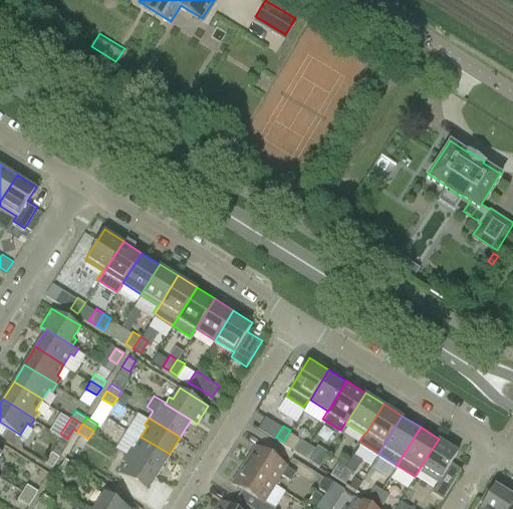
[(170,454),(141,437),(135,448),(131,446),(126,452),(159,472),(170,454)]
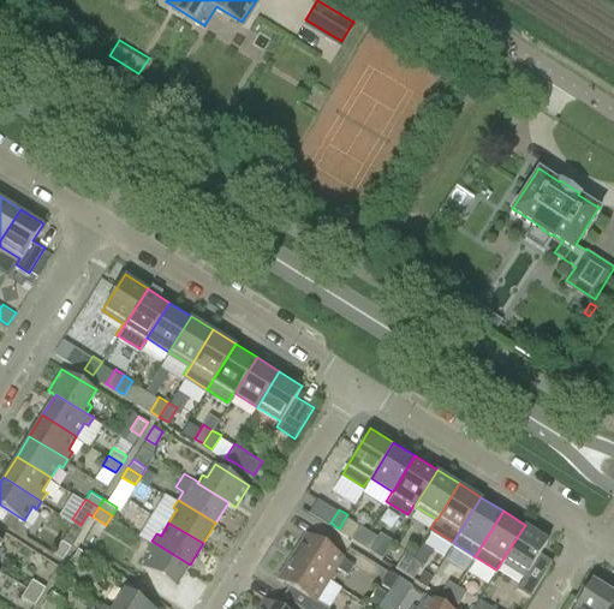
[(361,542),(370,529),(361,523),(352,537),(361,542)]
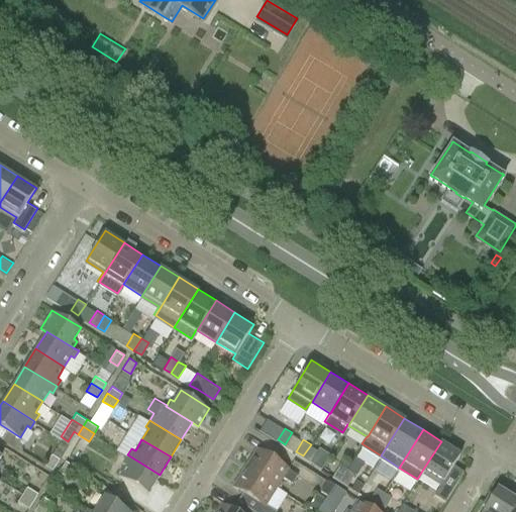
[(441,441),(422,471),(441,483),(435,493),(445,500),(465,470),(454,464),(460,452),(441,441)]
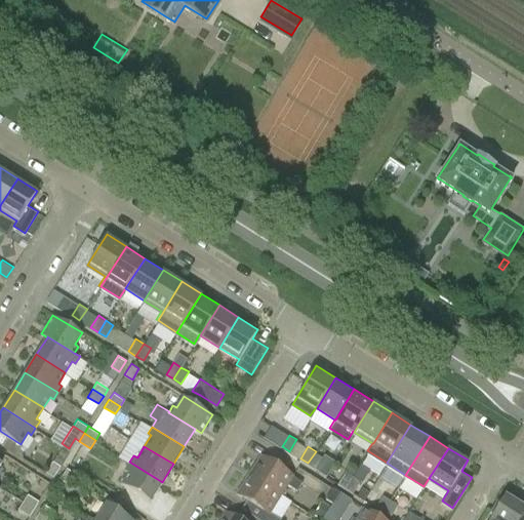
[(316,451),(308,463),(316,468),(323,455),(316,451)]
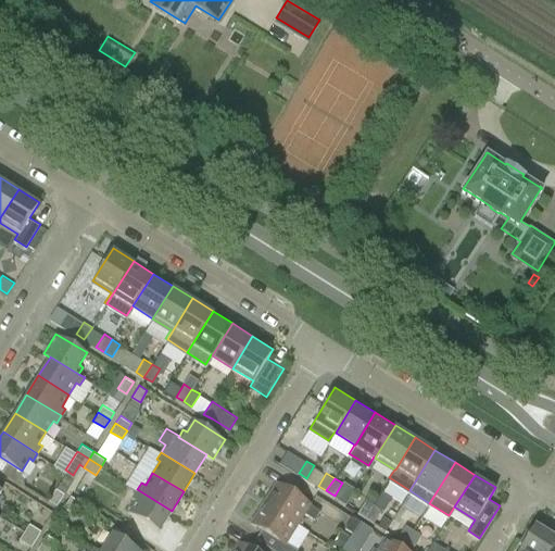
[(319,508),(276,480),(264,501),(298,522),(305,511),(314,516),(319,508)]
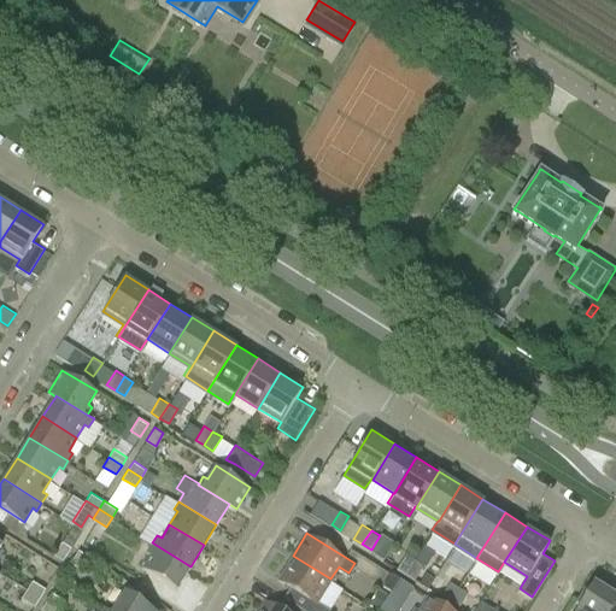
[(63,540),(54,553),(63,559),(71,546),(63,540)]
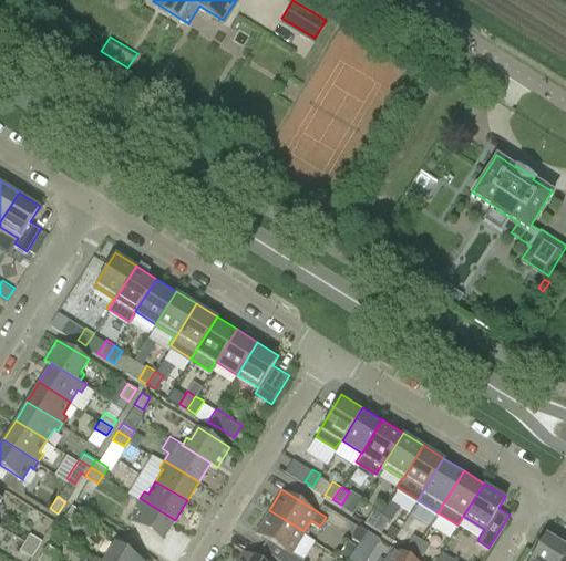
[(175,520),(140,498),(135,506),(139,508),(131,520),(163,540),(175,520)]
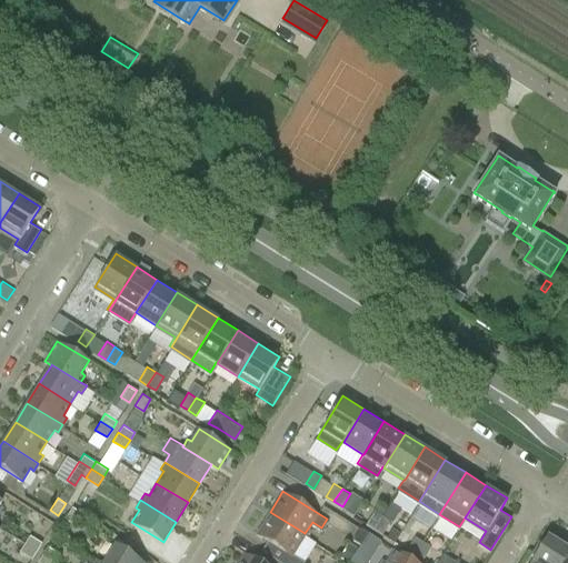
[(72,505),(65,518),(73,522),(81,510),(72,505)]
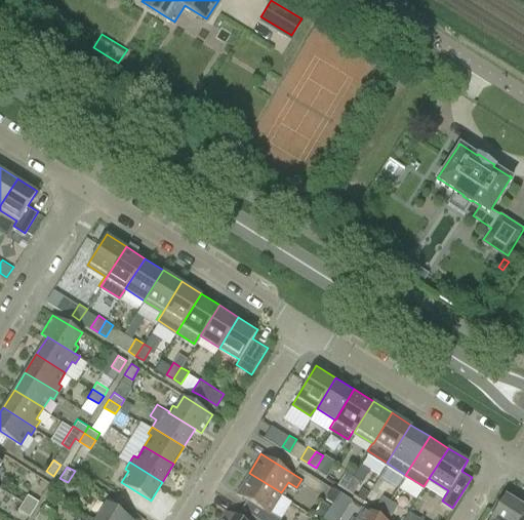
[(346,486),(353,475),(346,470),(338,482),(346,486)]
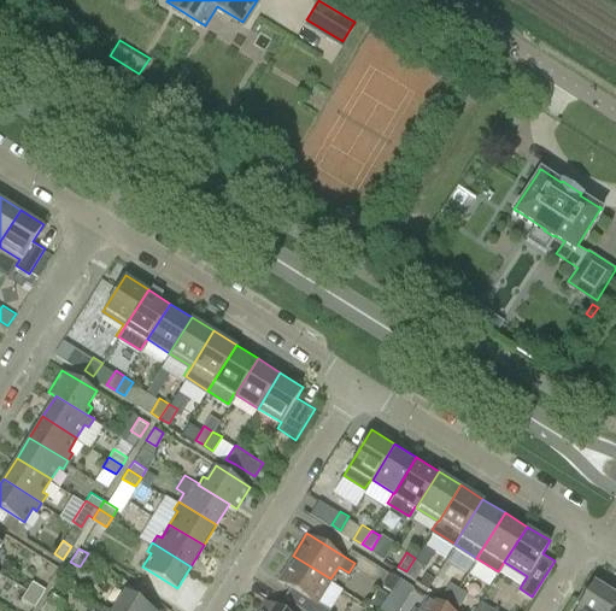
[(280,577),(317,601),(330,579),(293,556),(280,577)]
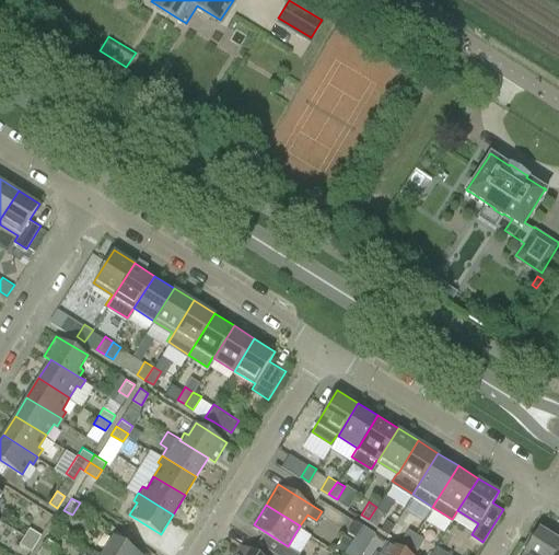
[(376,507),(369,519),(376,524),(385,511),(376,507)]
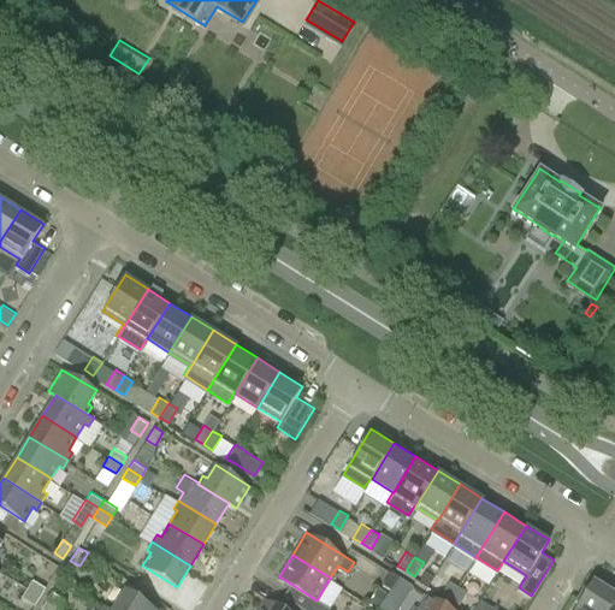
[(390,590),(398,575),(391,570),(383,584),(390,590)]
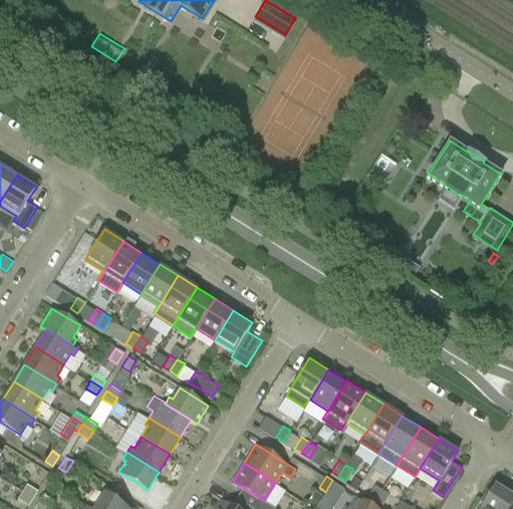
[(316,506),(320,508),(330,508),(344,487),(332,480),(325,492),(324,494),(316,506)]
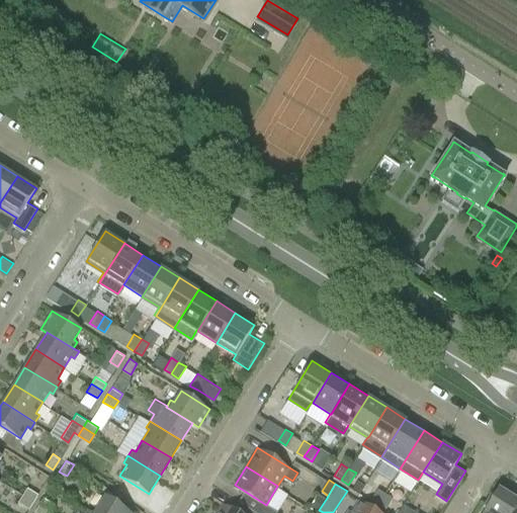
[(22,494),(33,500),(38,493),(27,486),(22,494)]
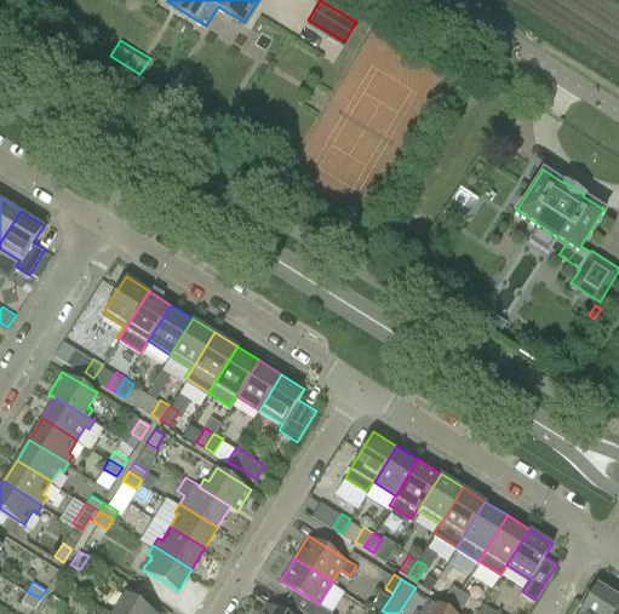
[(453,602),(462,589),(453,583),(443,597),(453,602)]
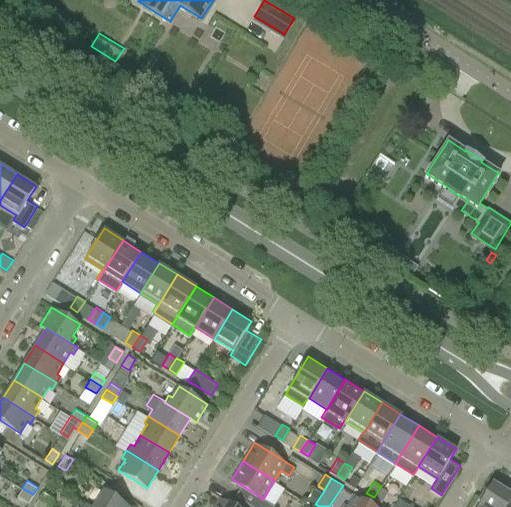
[(510,502),(509,501),(510,498),(510,491),(493,481),(489,487),(485,484),(477,496),(481,499),(476,506),(510,506),(510,502)]
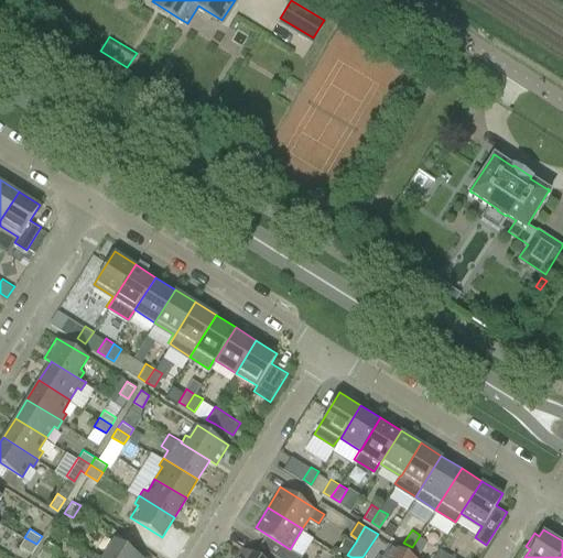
[(420,535),(412,547),(420,553),(428,539),(420,535)]
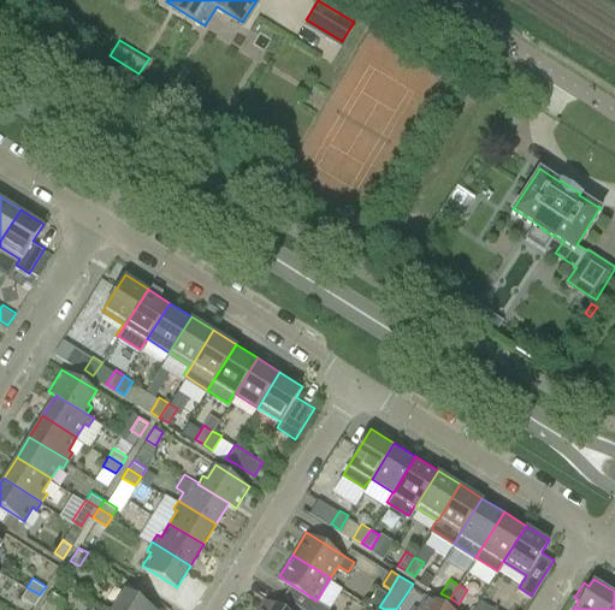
[(389,592),(378,586),(367,602),(378,609),(379,606),(389,592)]
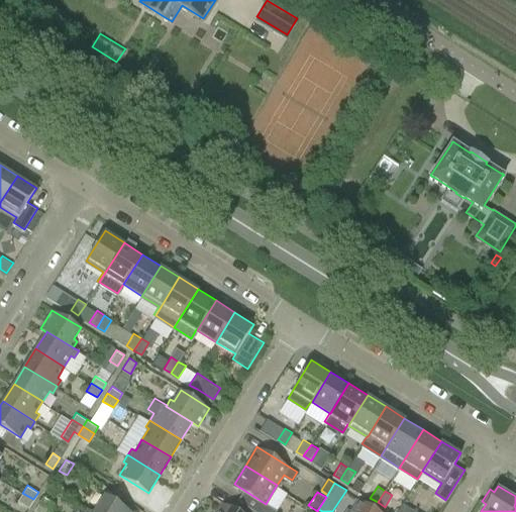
[(33,499),(22,493),(18,500),(29,507),(33,499)]
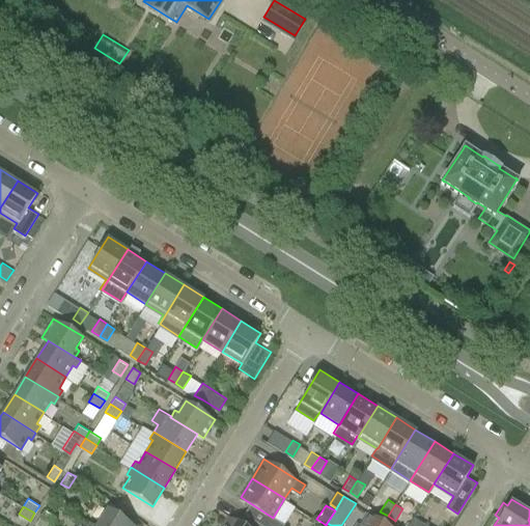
[(92,524),(94,525),(136,525),(137,525),(107,507),(100,519),(96,517),(92,523),(92,524)]
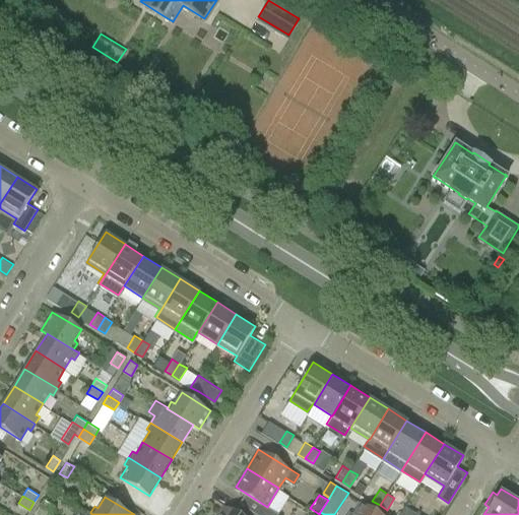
[(39,506),(50,512),(55,505),(44,498),(39,506)]
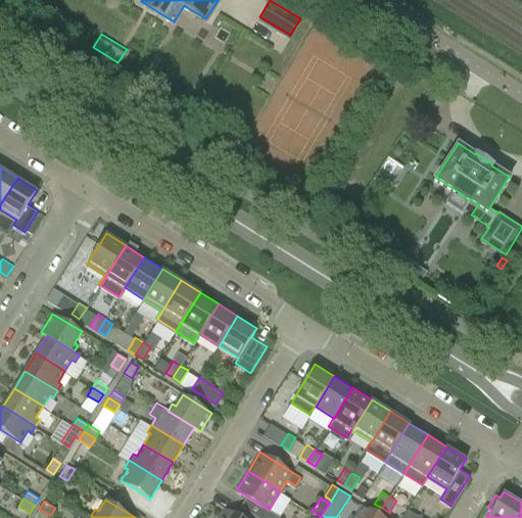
[(383,517),(384,517),(363,504),(357,515),(361,517),(383,517)]
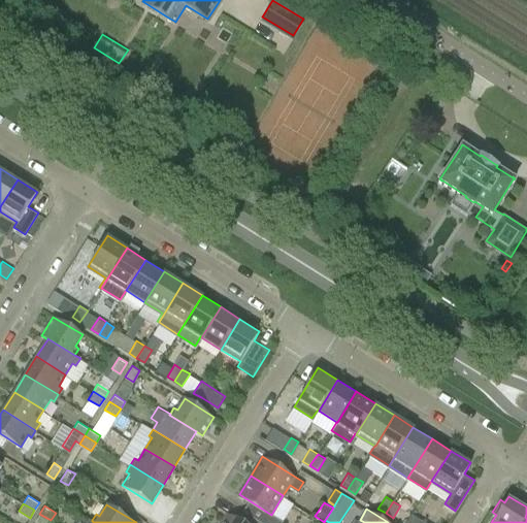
[(264,522),(258,519),(255,522),(242,522),(227,513),(221,522),(264,522)]
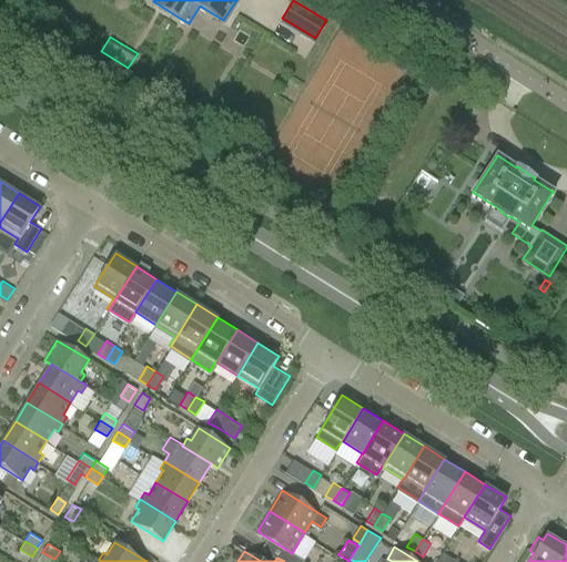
[(461,561),(452,557),(443,551),(436,561),(461,561)]
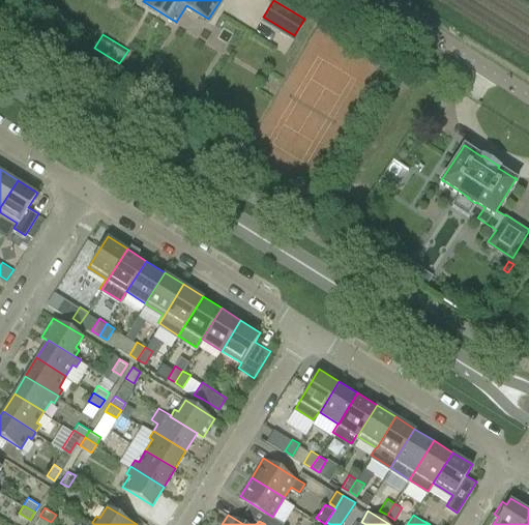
[(49,524),(51,522),(39,516),(35,523),(38,524),(49,524)]
